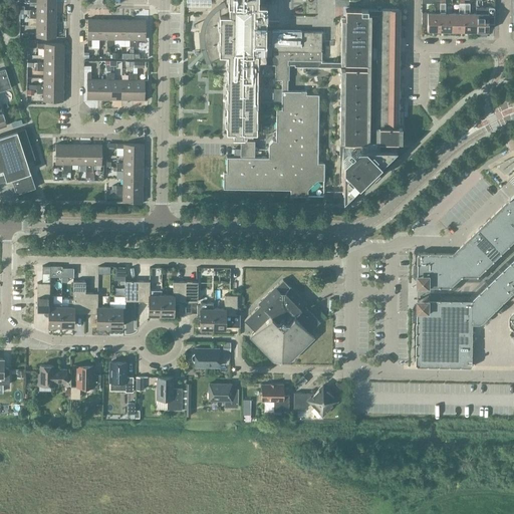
[(256,133),(257,59),(261,59),(261,64),(287,65),(287,64),(294,64),(294,66),(340,67),(340,62),(321,61),(321,60),(321,45),(314,45),(314,31),(301,31),(301,30),(272,30),(272,31),(266,30),(266,6),(258,6),(257,0),(227,0),(228,7),(222,7),(221,7),(221,15),(219,15),(211,15),(208,19),(206,22),(205,26),(204,30),(204,39),(205,47),(207,55),(209,59),(219,54),(227,55),(226,132),(232,132),(232,138),(252,138),(252,133),(256,133)]
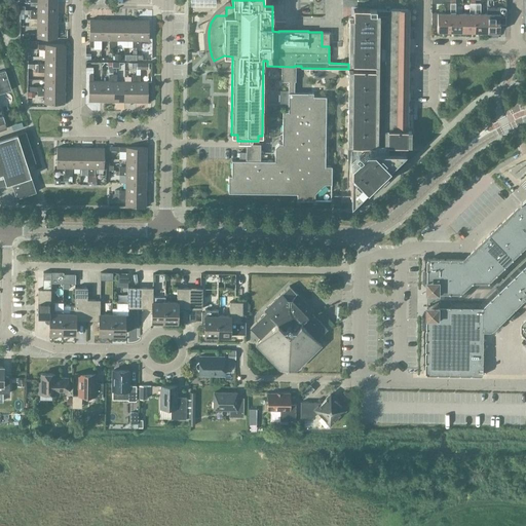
[(58,2),(37,2),(37,10),(30,10),(30,14),(57,13),(58,2)]
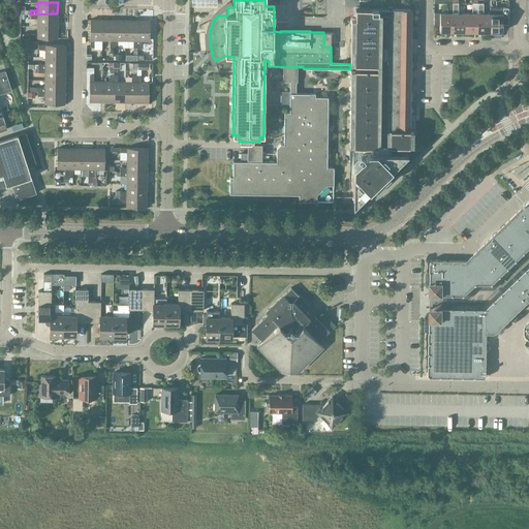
[(452,31),(453,2),(447,2),(446,12),(434,12),(434,25),(439,25),(439,31),(452,31)]
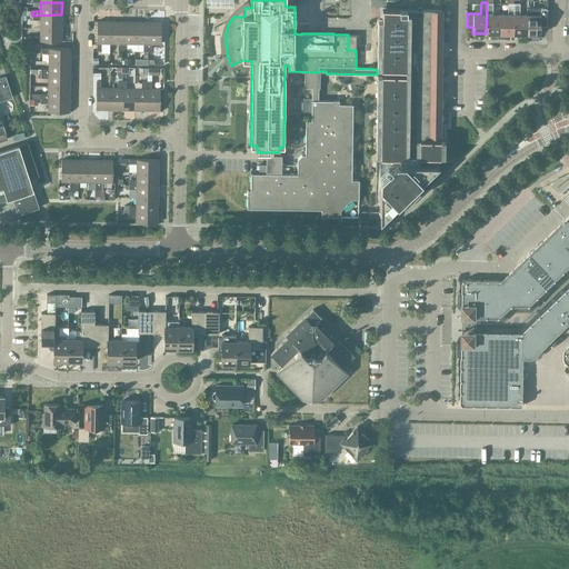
[(487,2),(486,33),(499,33),(500,13),(492,13),(492,2),(487,2)]
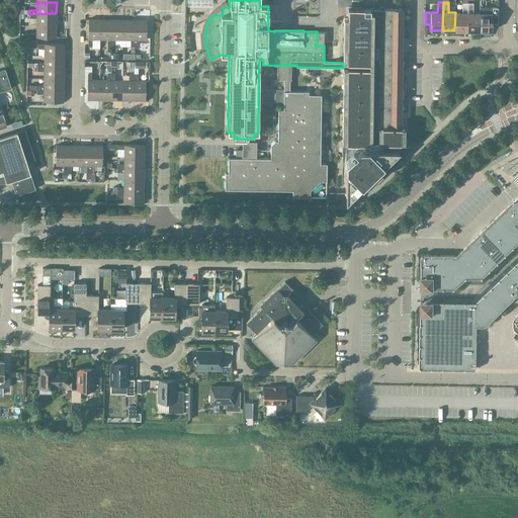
[(461,12),(455,12),(454,30),(466,30),(467,3),(462,2),(461,12)]
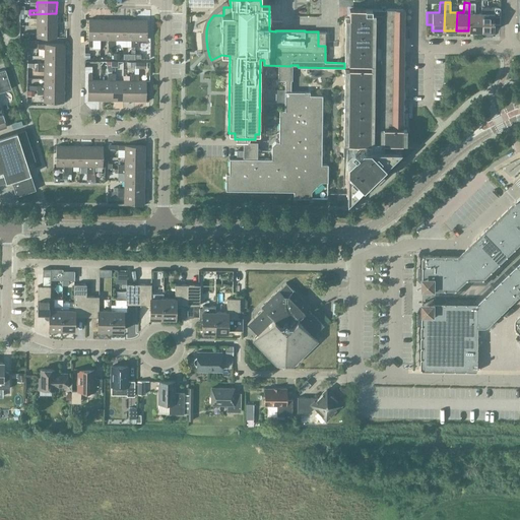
[(474,3),(469,3),(468,30),(480,30),(481,13),(474,13),(474,3)]
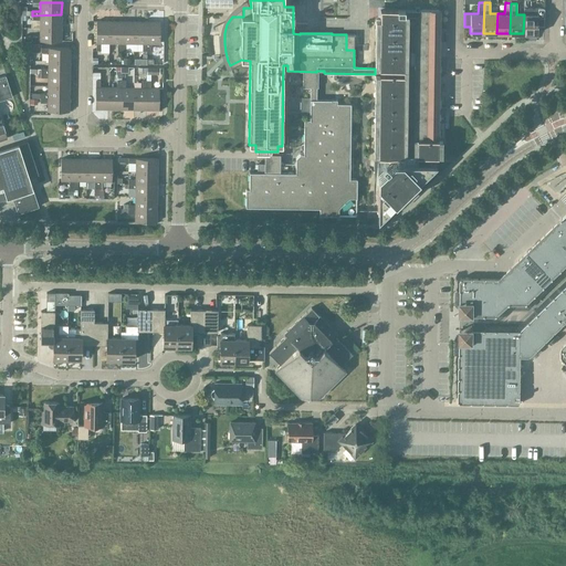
[(415,7),(415,25),(440,25),(440,9),(419,9),(419,7),(415,7)]
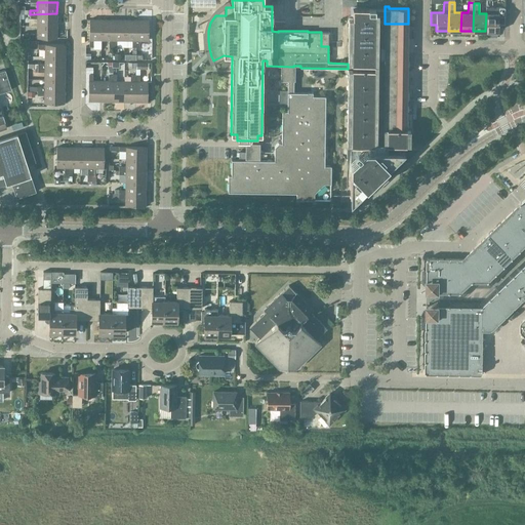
[(374,15),(375,8),(362,8),(353,7),(352,18),(348,18),(348,64),(348,69),(347,144),(351,144),(351,145),(376,145),(378,15),(374,15)]
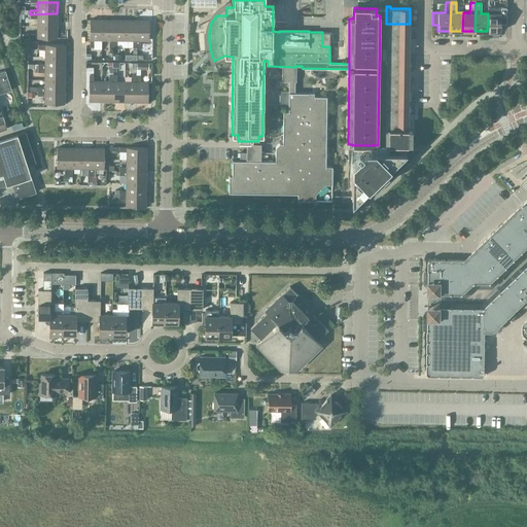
[(488,7),(488,13),(487,31),(500,31),(500,23),(506,24),(506,7),(488,7)]
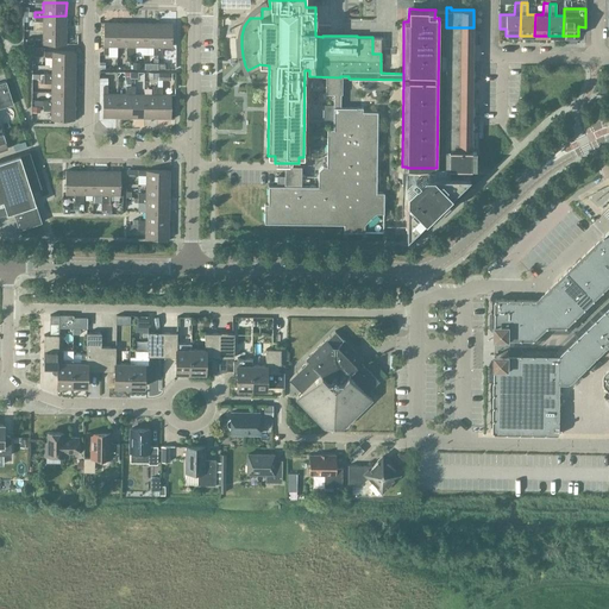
[(66,16),(35,17),(35,20),(43,20),(43,30),(66,30),(66,16)]
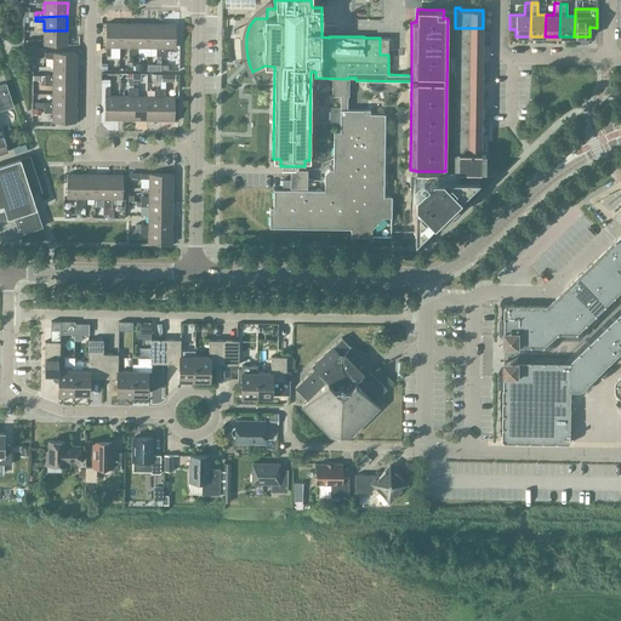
[(119,46),(120,23),(106,23),(106,55),(110,55),(110,46),(119,46)]
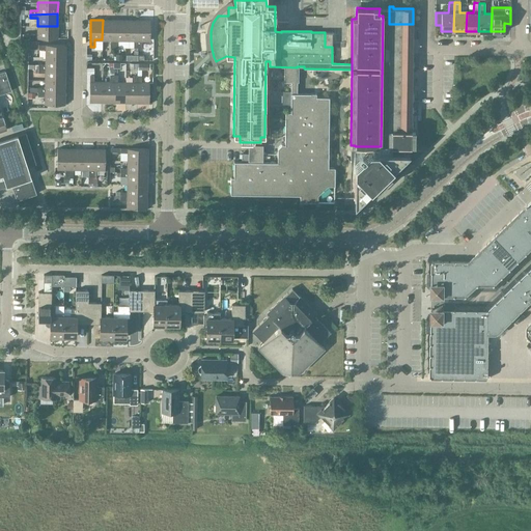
[(114,20),(103,20),(102,39),(110,40),(110,47),(114,47),(114,20)]
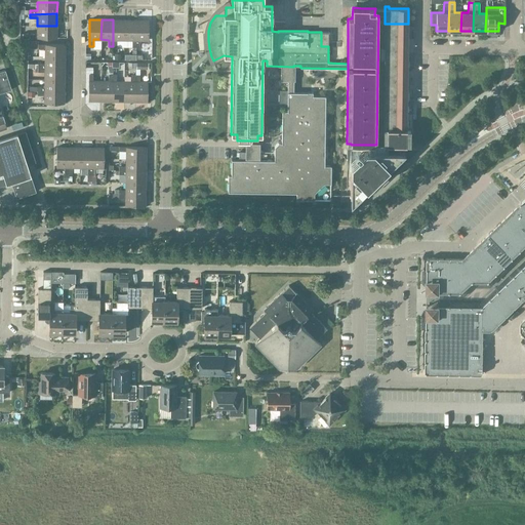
[(113,19),(113,46),(117,46),(117,40),(124,40),(125,19),(113,19)]
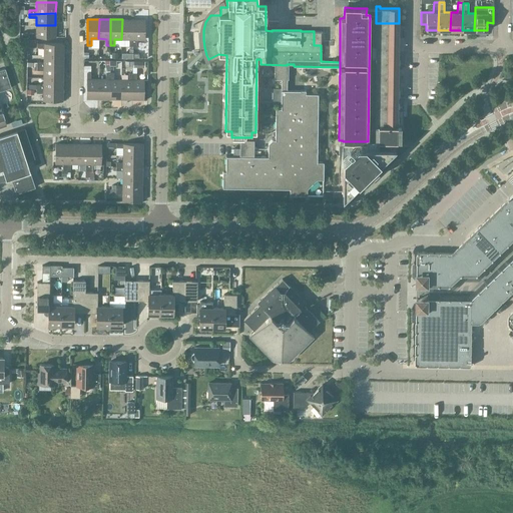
[(122,19),(121,39),(129,39),(129,46),(133,46),(133,19),(122,19)]
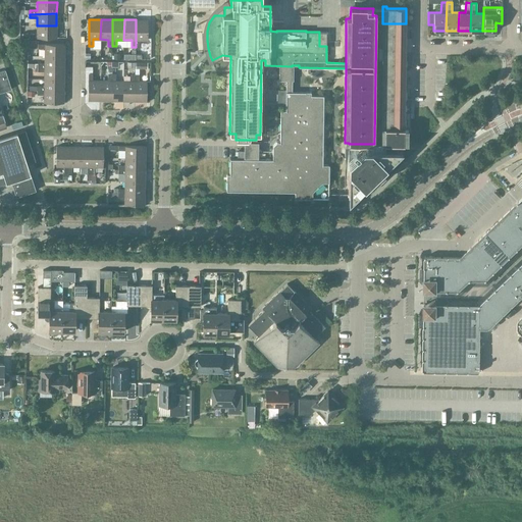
[(148,20),(136,19),(136,47),(139,47),(140,40),(147,40),(148,20)]
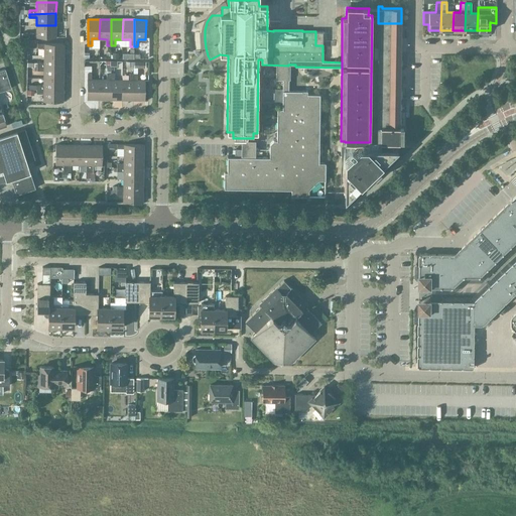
[(401,23),(378,23),(378,38),(400,38),(401,23)]
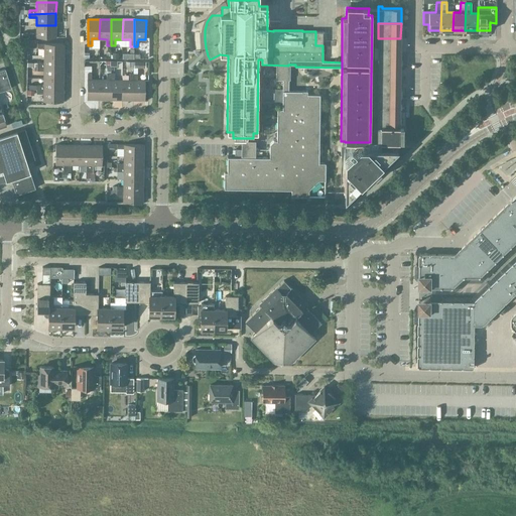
[(29,37),(55,37),(55,25),(36,25),(36,33),(29,32),(29,33),(29,37)]
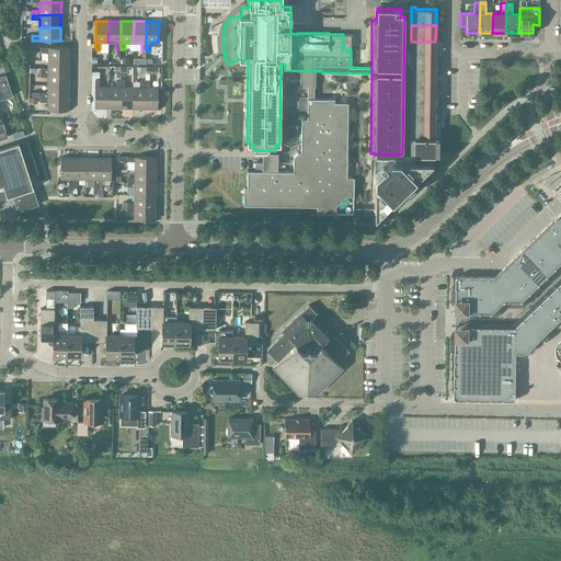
[(435,42),(411,42),(411,57),(435,58),(435,42)]
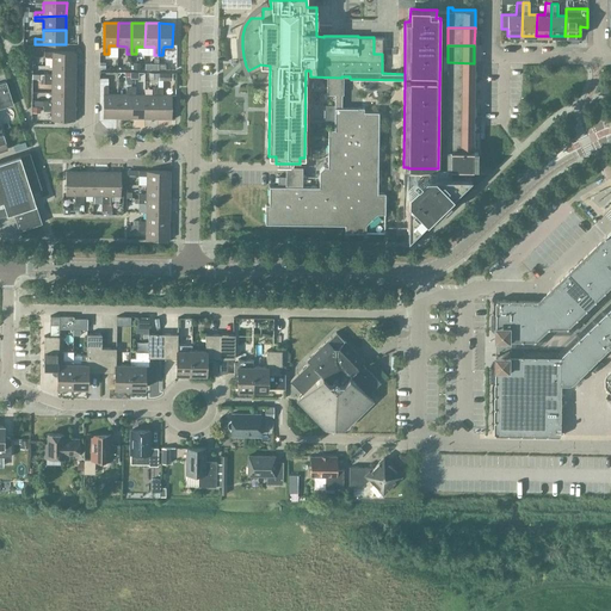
[(53,56),(53,65),(75,65),(75,51),(44,51),(44,56),(53,56)]
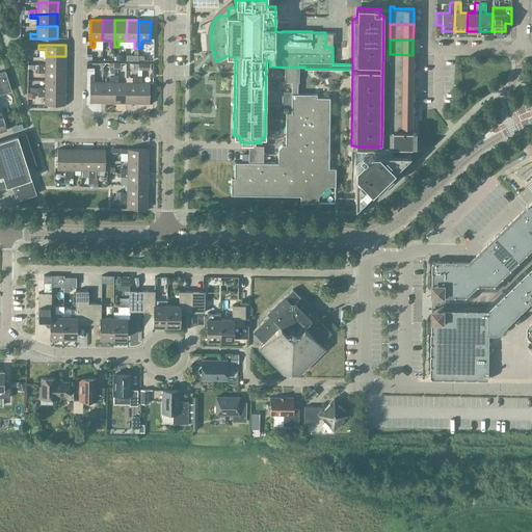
[(413,55),(390,54),(389,70),(413,70),(413,55)]
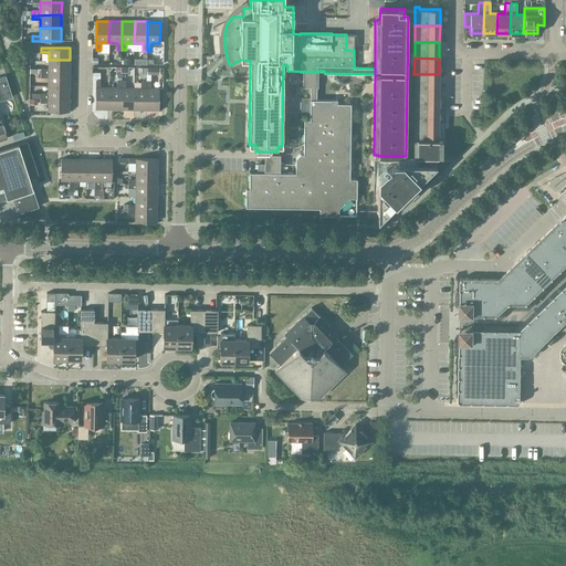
[(70,60),(49,60),(48,69),(41,69),(41,73),(70,73),(70,60)]
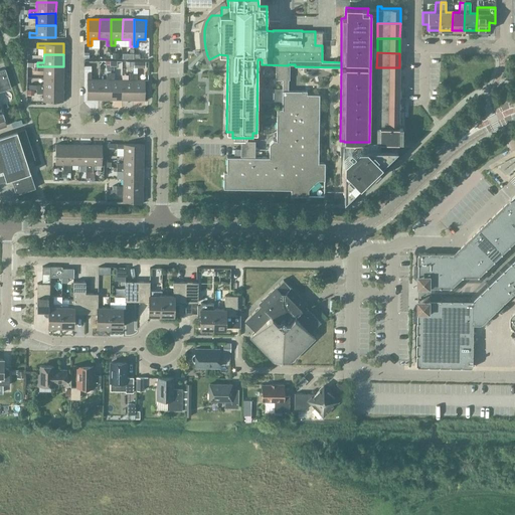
[(63,66),(37,66),(36,70),(43,70),(43,77),(63,77),(63,66)]
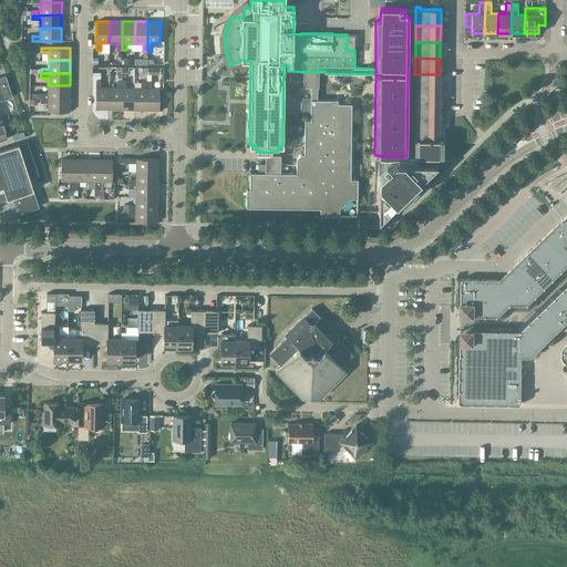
[(440,74),(414,74),(414,90),(440,91),(440,74)]
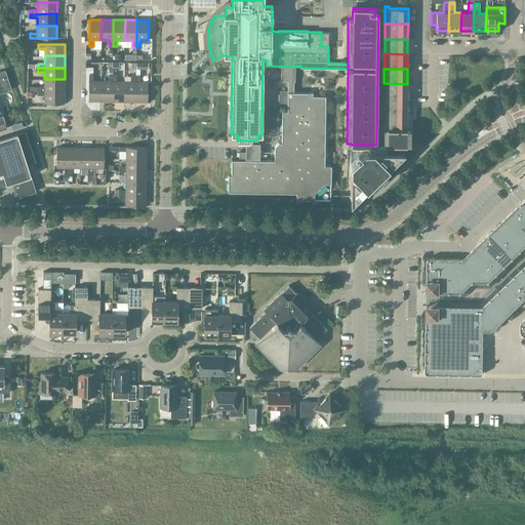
[(0,71),(0,92),(11,89),(5,70),(0,71)]
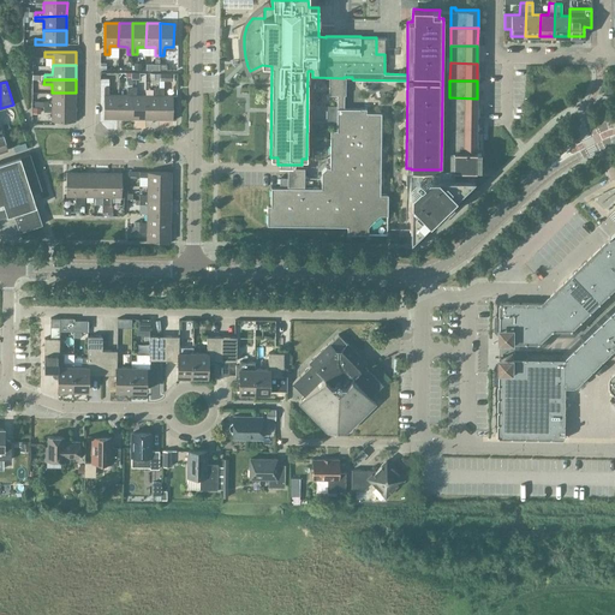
[(118,118),(118,95),(108,95),(108,87),(103,87),(103,118),(118,118)]
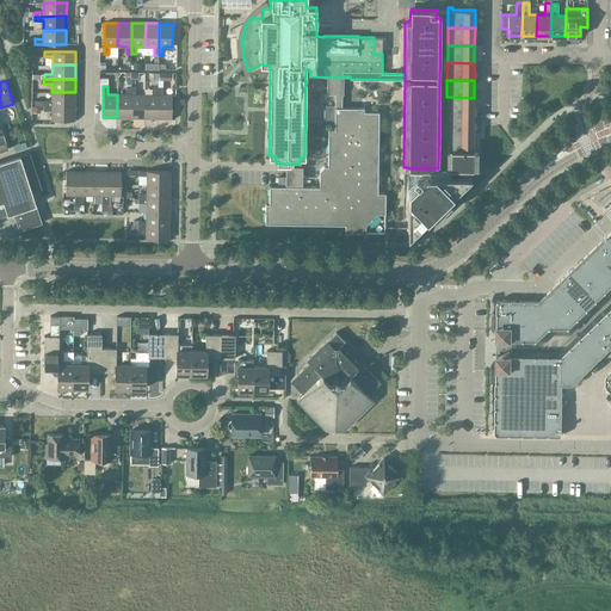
[(117,117),(130,117),(130,86),(127,86),(125,94),(117,94),(117,117)]
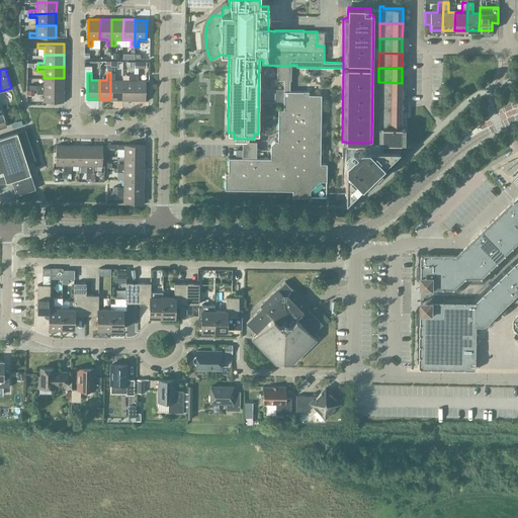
[(114,73),(110,73),(110,99),(122,99),(122,80),(114,80),(114,73)]
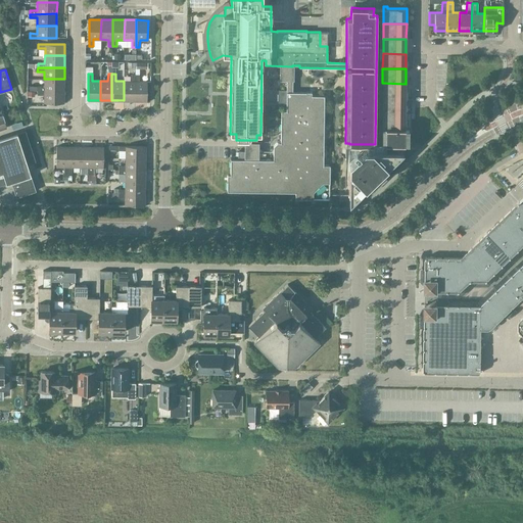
[(131,81),(124,81),(124,100),(135,101),(135,74),(131,74),(131,81)]
